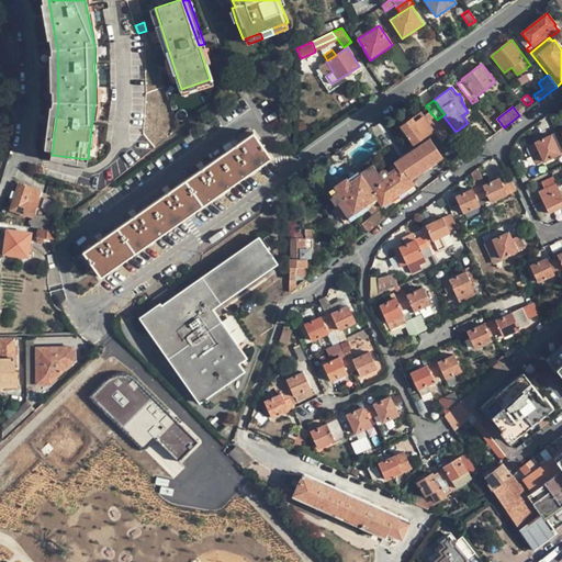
[(422,110),(413,116),(416,120),(424,114),(422,110)]
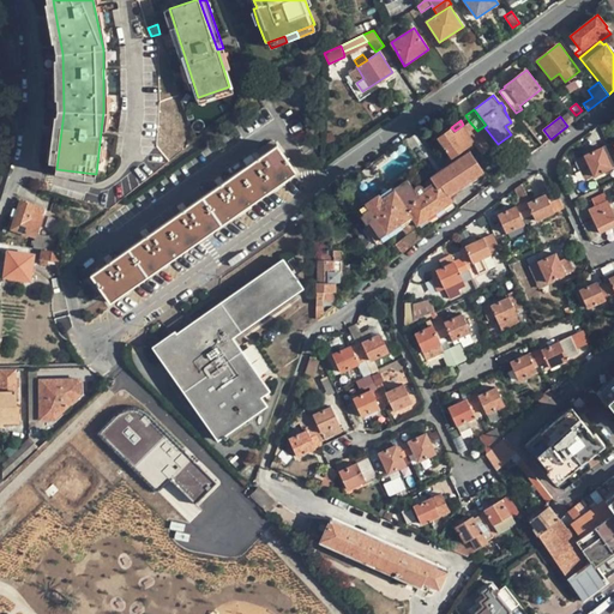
[(482,155),(491,148),(477,131),(469,121),(463,125),(455,131),(451,127),(437,137),(451,158),(453,156),(461,151),(474,143),(482,155)]
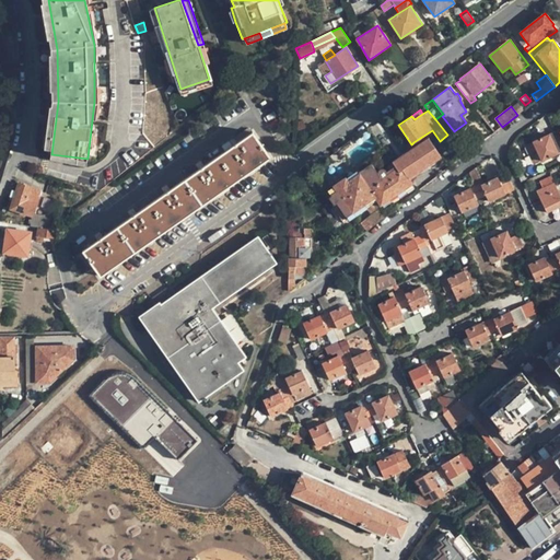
[(84,252),(76,257),(85,271),(94,266),(101,276),(270,158),(253,131),(231,147),(228,142),(223,146),(226,150),(205,165),(201,161),(196,164),(198,170),(170,189),(166,185),(161,188),(164,193),(136,212),(132,209),(128,212),(131,216),(104,236),(101,231),(95,235),(97,240),(83,249),(84,252)]
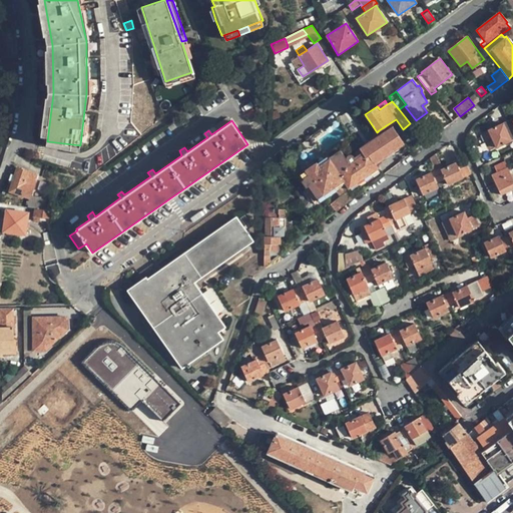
[(496,147),(512,139),(512,129),(508,120),(488,129),(496,147)]
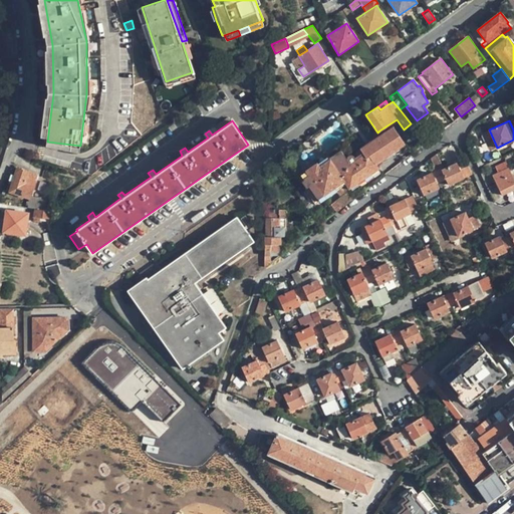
[(392,126),(380,135),(387,143),(398,136),(392,126)]
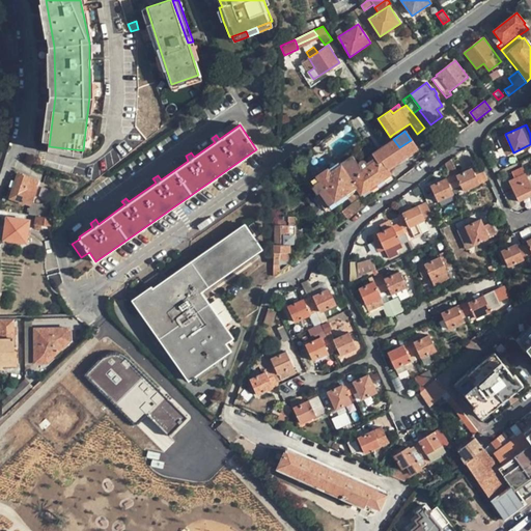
[(325,142),(327,144),(333,140),(330,136),(324,141),(325,142)]
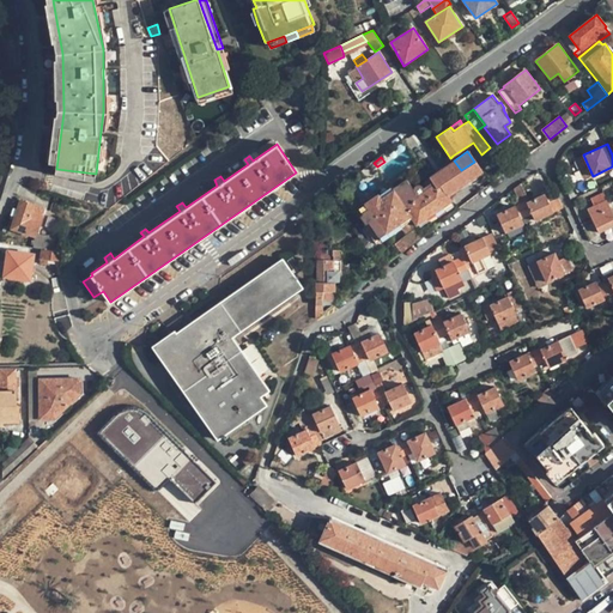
[(461,170),(454,161),(443,168),(459,192),(484,174),(474,162),(461,170)]
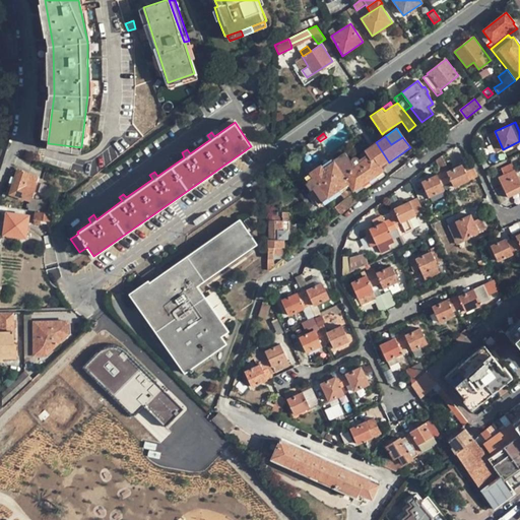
[(382,168),(389,163),(376,142),(366,149),(368,153),(371,151),(382,168)]
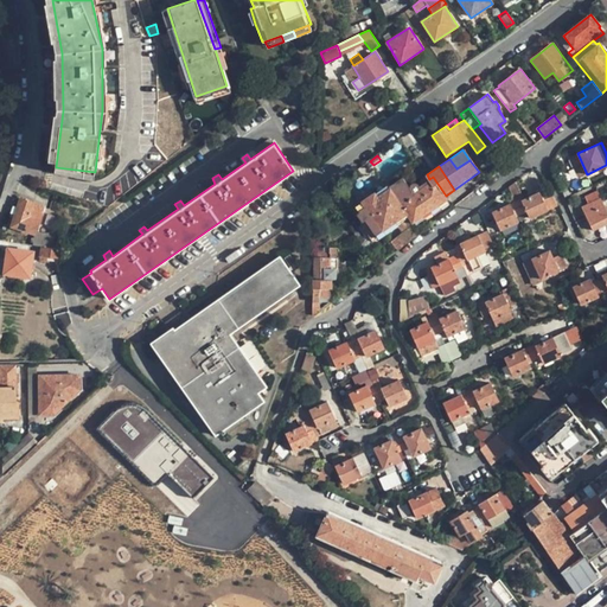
[(433,177),(429,179),(419,185),(417,183),(416,181),(414,180),(410,183),(409,186),(403,177),(396,181),(397,184),(420,213),(421,217),(448,199),(446,196),(433,177)]
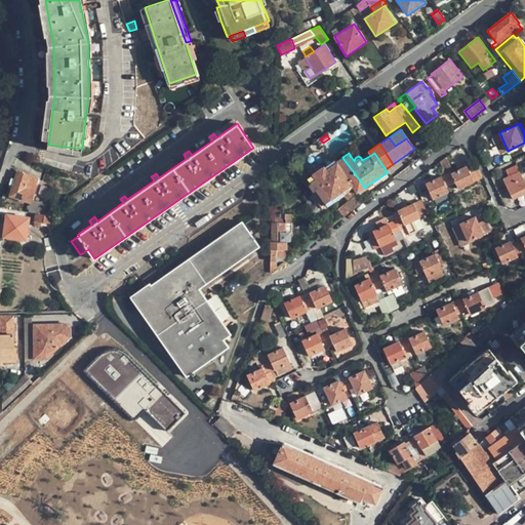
[(308,186),(312,191),(321,206),(342,193),(348,201),(338,208),(344,216),(365,200),(358,192),(364,188),(363,185),(344,159),(342,157),(326,167),(324,164),(311,173),(315,178),(311,182),(312,183),(308,186)]
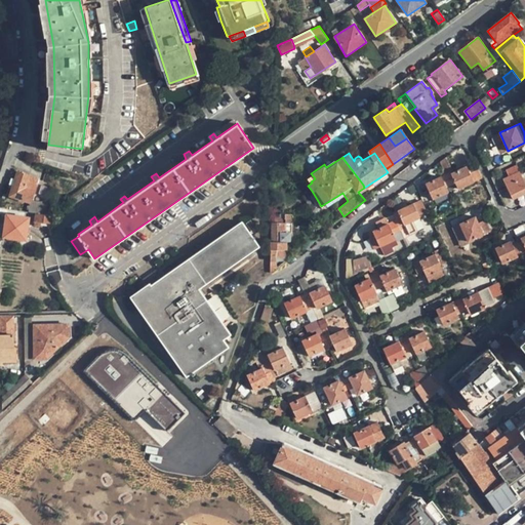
[(452,172),(446,157),(440,161),(446,173),(446,174),(452,172)]
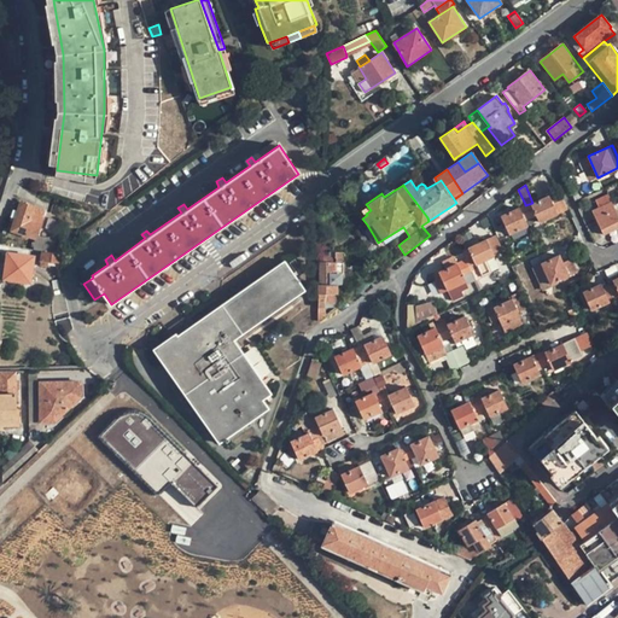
[(604,235),(617,227),(617,214),(608,193),(596,199),(599,207),(592,210),(604,235)]
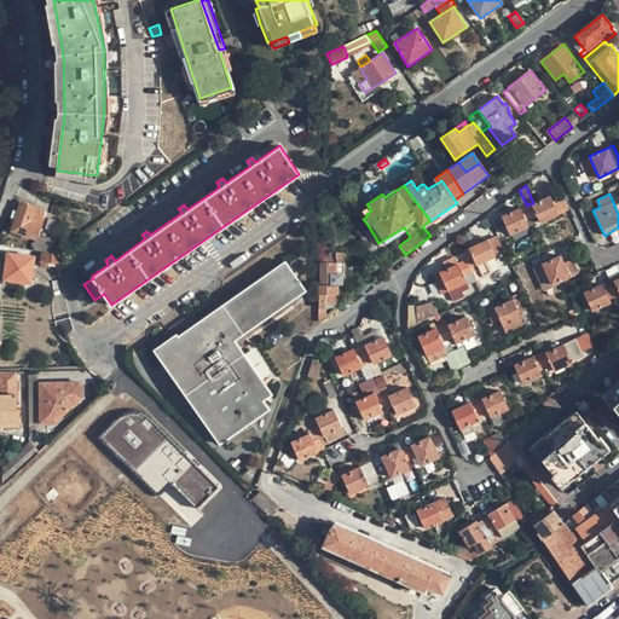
[(570,210),(562,195),(553,200),(550,195),(533,203),(526,206),(532,219),(537,217),(541,223),(570,210)]
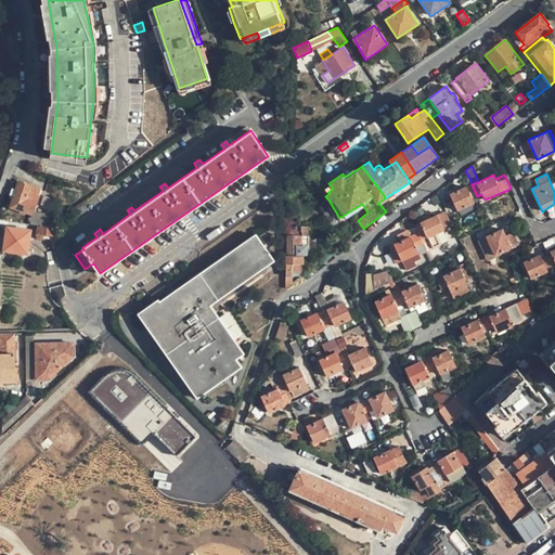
[(41,188),(17,180),(15,188),(13,188),(11,197),(12,198),(10,205),(31,213),(41,188)]
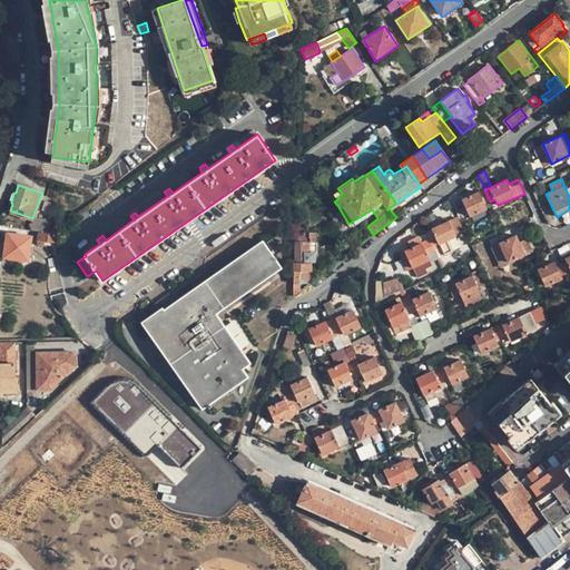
[(490,202),(484,189),(484,188),(463,198),(470,216),(488,208),(485,203),(490,202)]
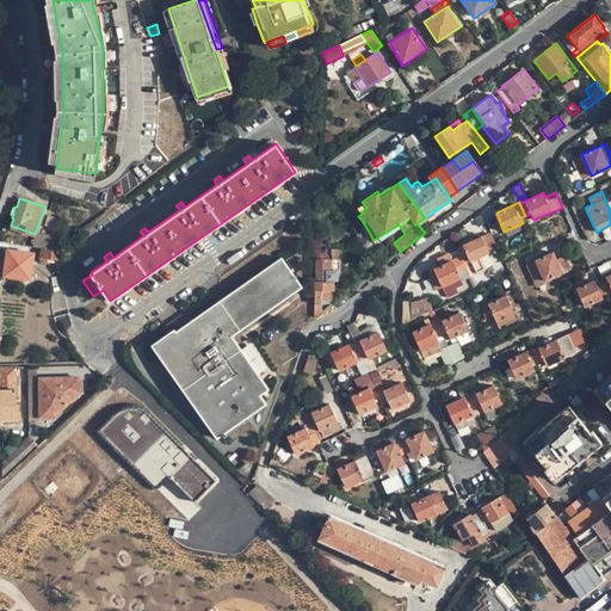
[(372,259),(382,253),(374,240),(363,222),(352,227),(372,259)]
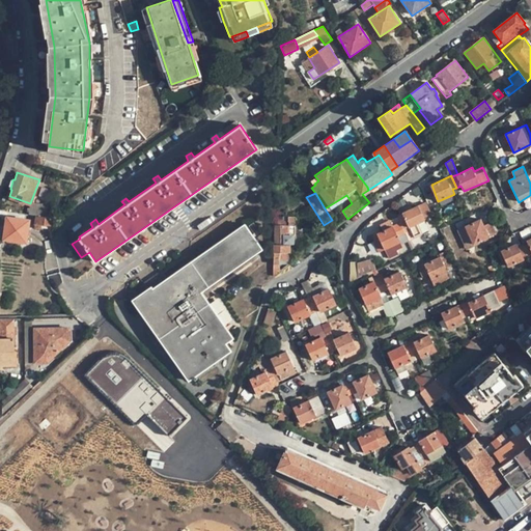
[(33,202),(29,214),(36,216),(53,218),(53,214),(52,195),(44,196),(44,203),(38,202),(33,202)]
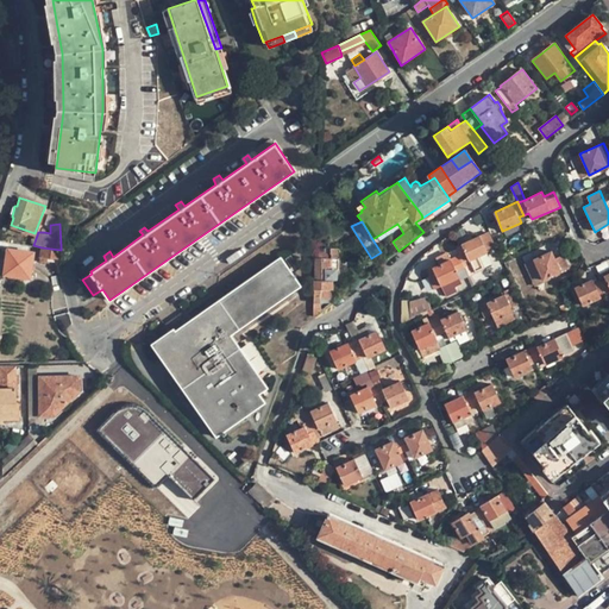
[(481,236),(479,236),(488,252),(490,257),(498,253),(487,227),(478,232),(481,236)]
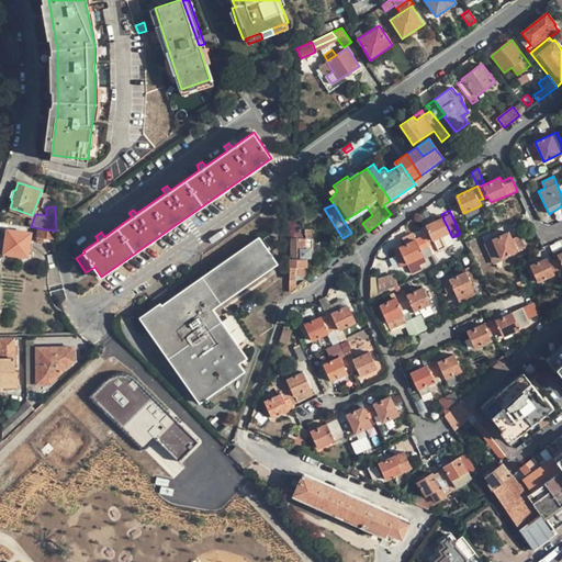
[(429,233),(425,235),(430,248),(436,246),(438,250),(446,247),(441,237),(450,233),(442,217),(426,225),(429,233)]
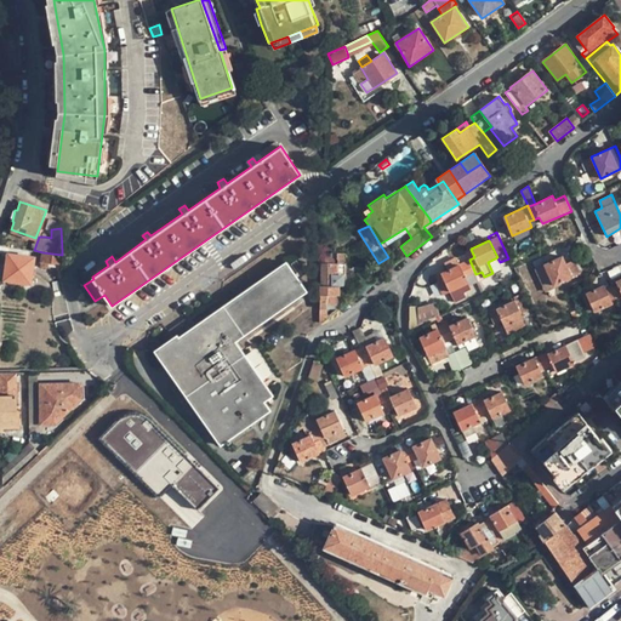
[(459,260),(466,256),(462,248),(455,250),(459,260)]
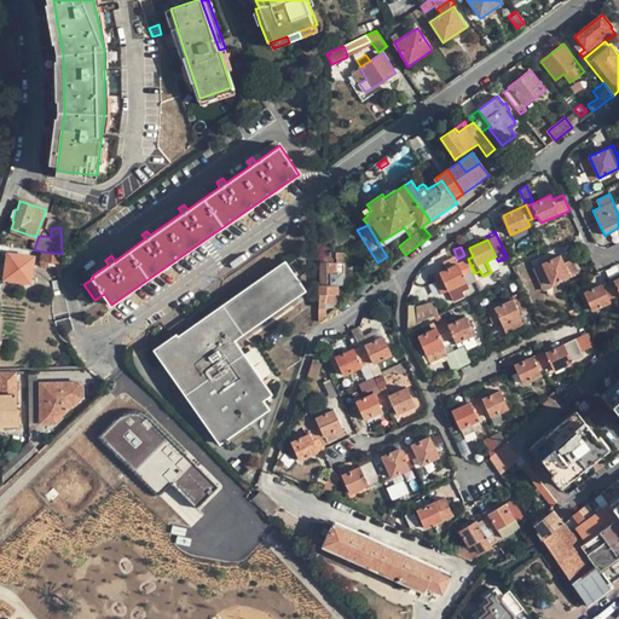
[(32,283),(32,281),(32,278),(35,278),(35,271),(33,271),(33,268),(36,268),(38,265),(38,261),(34,260),(34,255),(7,252),(4,279),(32,283)]
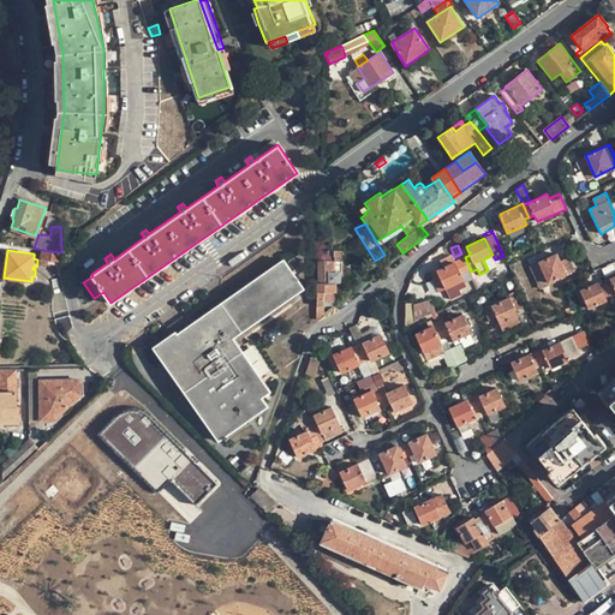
[(41,258),(61,261),(61,252),(42,250),(41,258)]
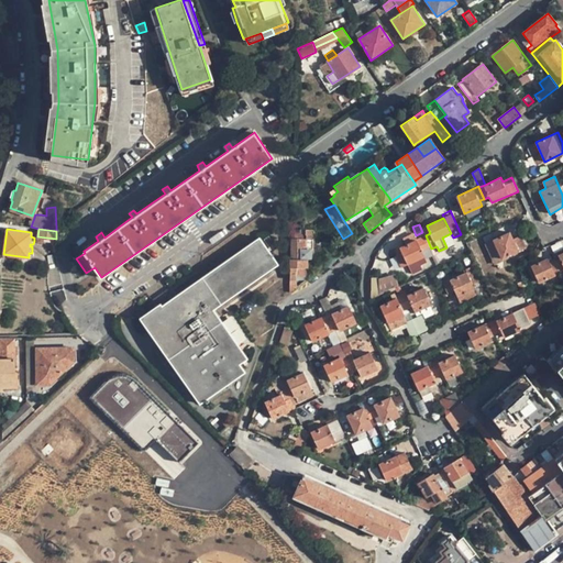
[(291,232),(291,239),(315,238),(315,230),(306,229),(306,232),(291,232)]
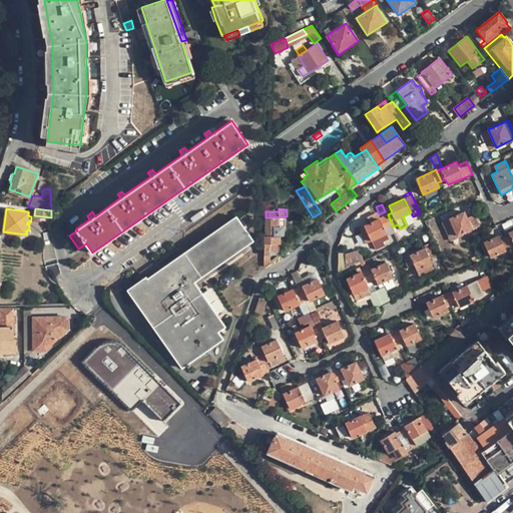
[(449,218),(458,235),(480,225),(475,214),(468,217),(465,210),(449,218)]
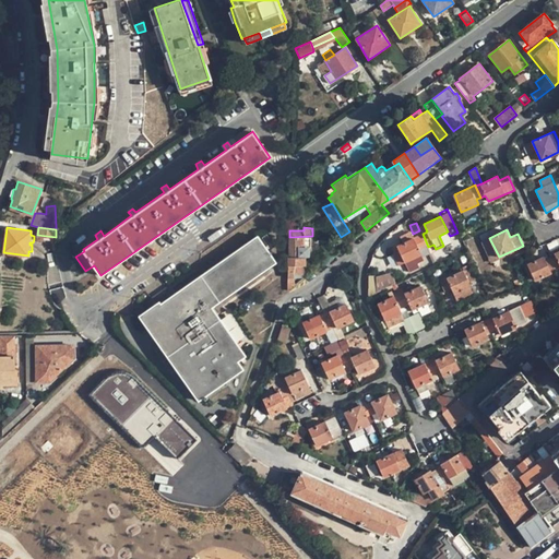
[(429,254),(433,265),(437,264),(436,261),(431,253),(428,247),(423,234),(393,248),(395,253),(393,254),(399,265),(405,262),(409,273),(421,268),(419,263),(425,261),(424,258),(429,254)]
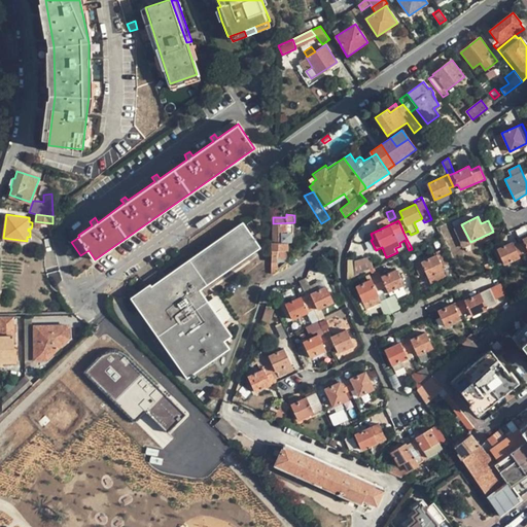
[(200,289),(261,247),(243,222),(151,285),(150,283),(131,297),(186,378),(208,363),(230,348),(224,340),(232,336),(200,289)]
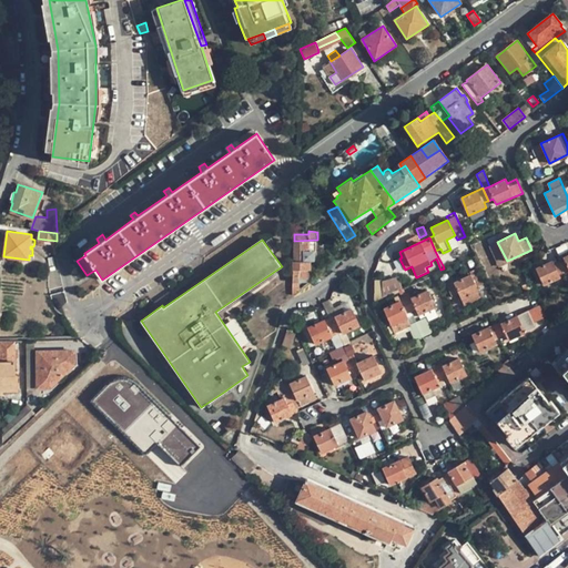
[(317,240),(294,241),(293,283),(300,282),(300,279),(311,279),(312,262),(317,261),(317,240)]
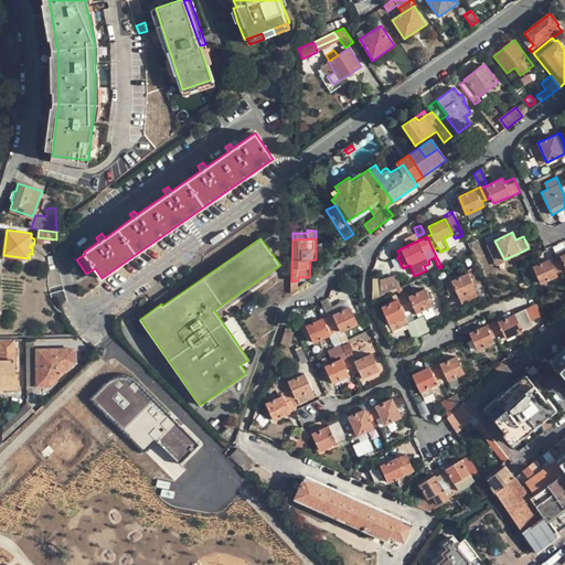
[(542,284),(563,274),(557,262),(552,264),(550,258),(534,267),(542,284)]
